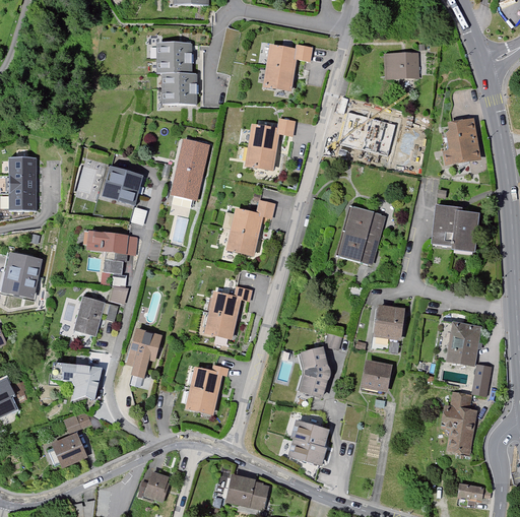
[(196,42),(163,41),(163,69),(170,69),(170,103),(199,104),(200,72),(195,72),(196,42)]
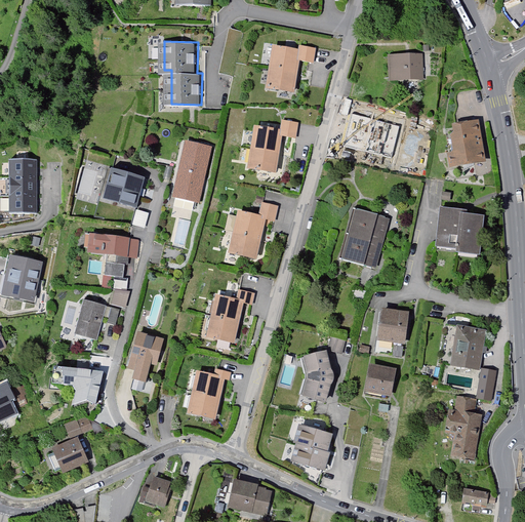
[(300,47),(276,43),(269,82),(293,86),(298,55),(314,58),(316,46),(301,43),(300,47)]
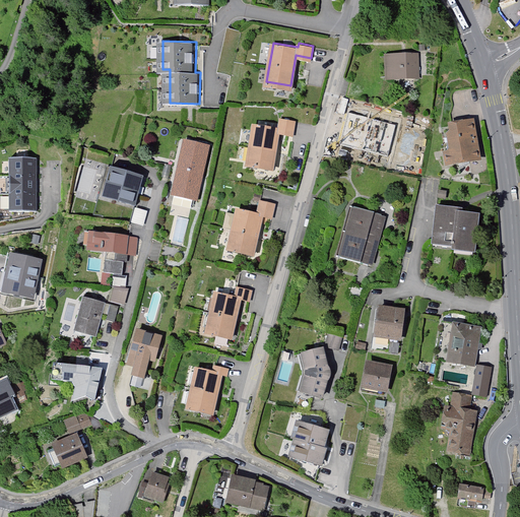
[(417,52),(387,53),(388,76),(418,75),(417,52)]
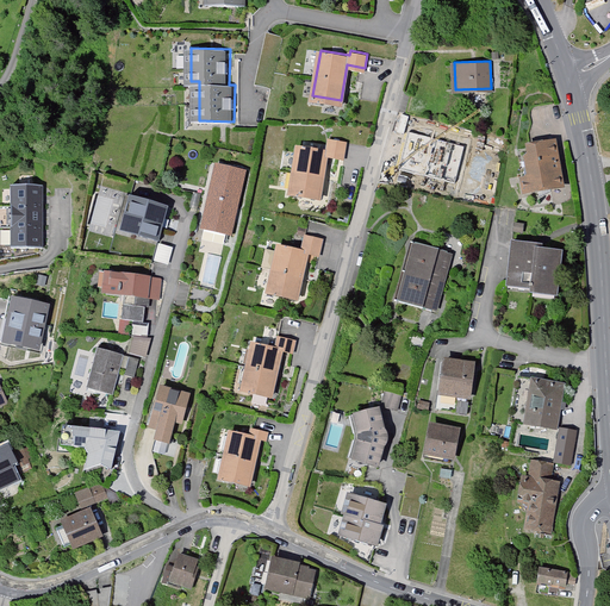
[(465,143),(409,129),(399,163),(455,179),(465,143)]
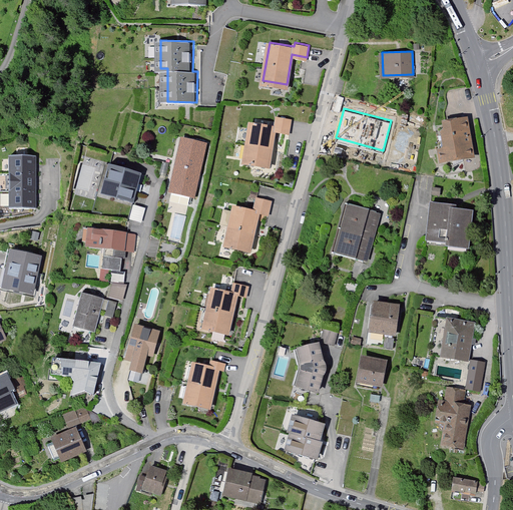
[(276,125),(250,120),(243,159),(270,164),(277,128),(289,131),(291,118),(278,116),(276,125)]
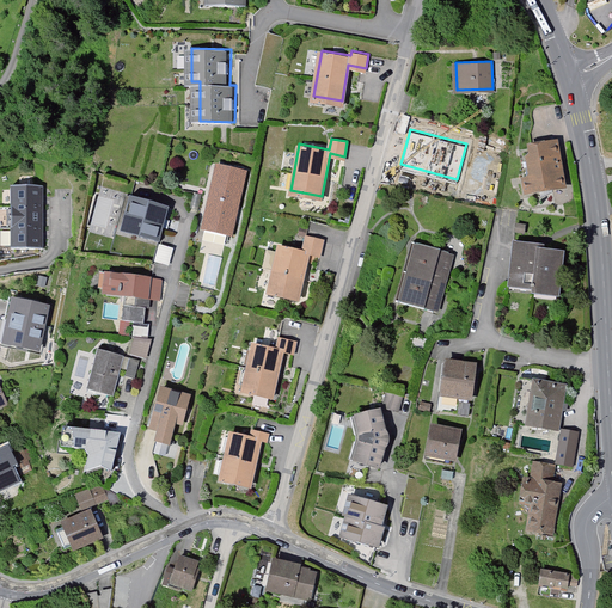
[(558,139),(530,141),(532,174),(524,176),(525,186),(561,184),(558,139)]
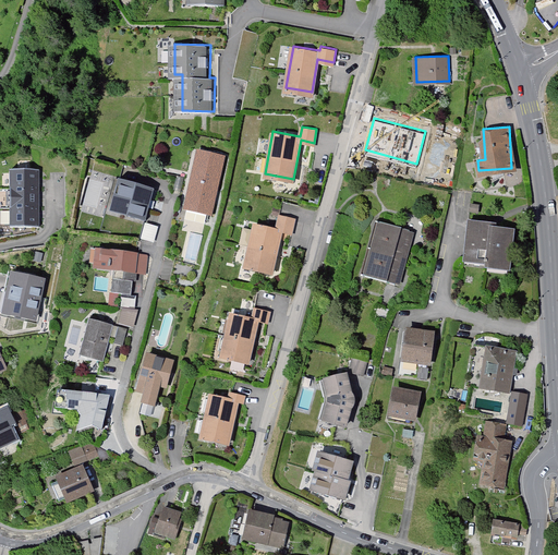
[(225,154),(196,147),(183,207),(211,213),(225,154)]
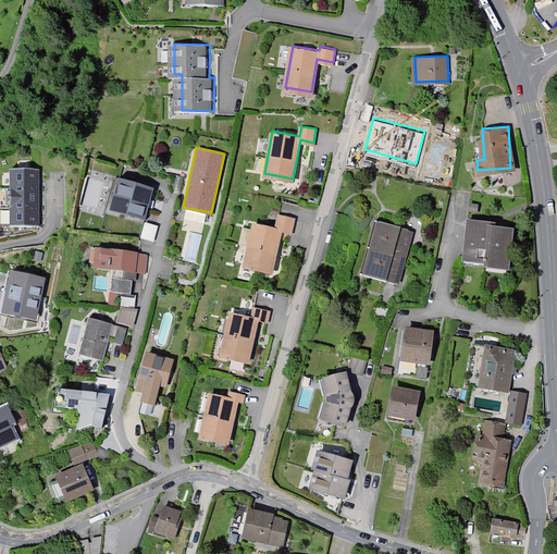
[(39,168),(11,168),(10,222),(39,223),(39,168)]
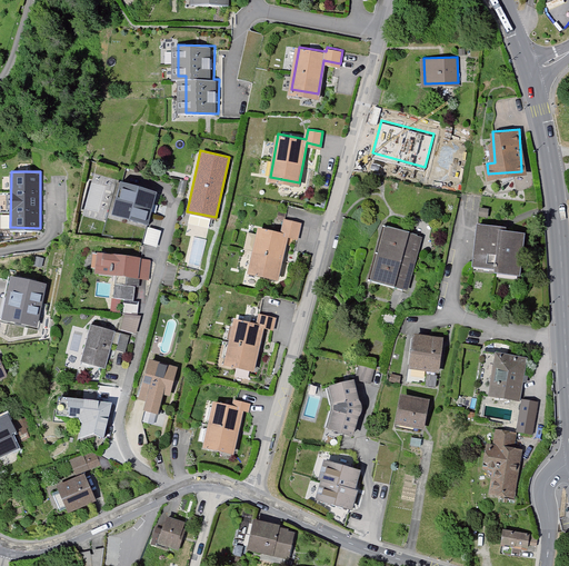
[(158,191),(121,181),(112,215),(148,225),(158,191)]
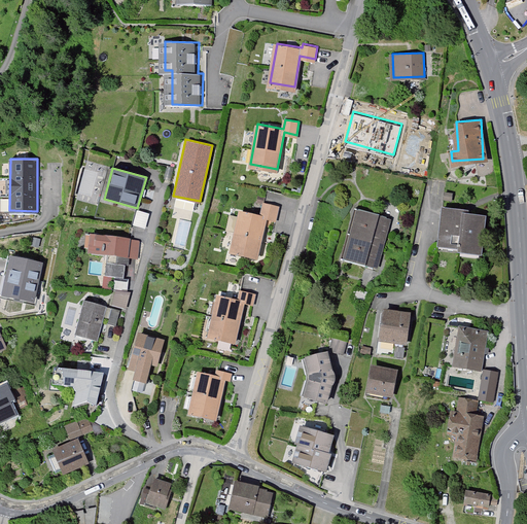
[(261,214),(242,209),(231,249),(256,256),(267,215),(276,218),(279,204),(266,201),(261,214)]
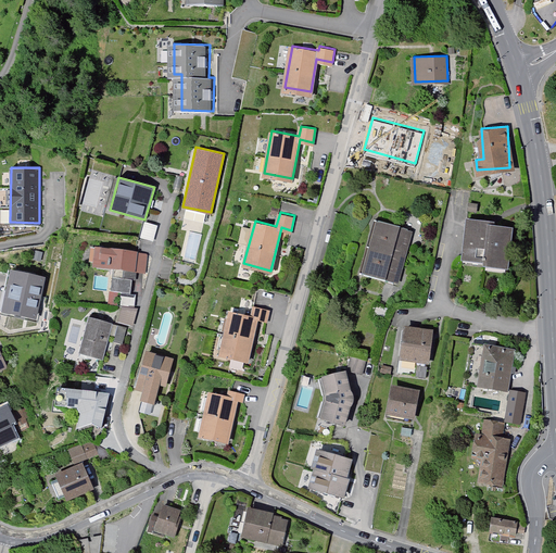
[(494,221),(468,217),(464,255),(488,259),(487,263),(508,266),(513,226),(494,224),(494,221)]
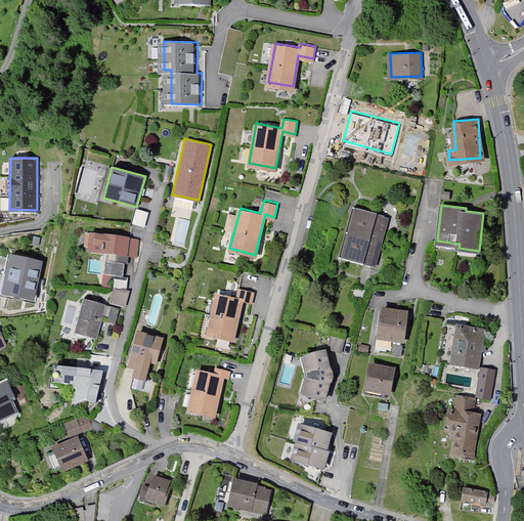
[(134,207),(131,222),(144,225),(147,210),(134,207)]
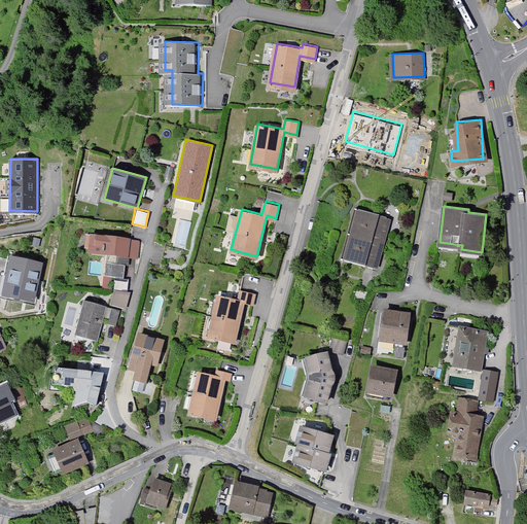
[(388,218),(358,210),(347,256),(377,264),(388,218)]
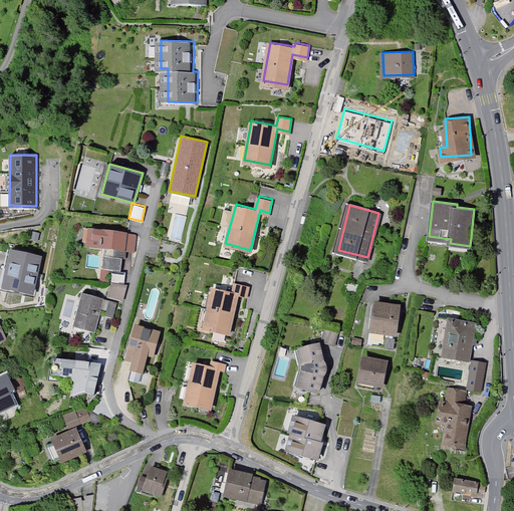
[(135,233),(90,228),(88,241),(106,243),(104,263),(132,265),(135,233)]
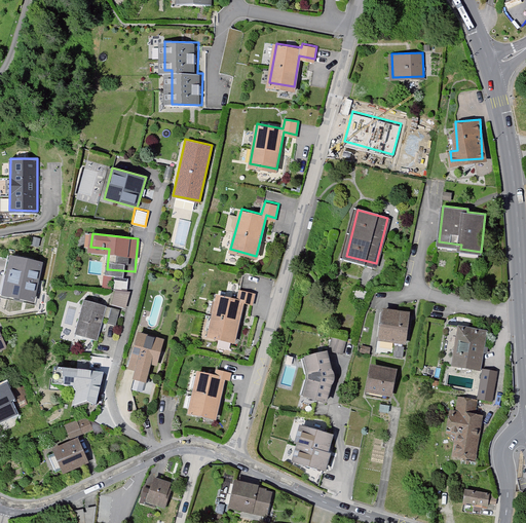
[(44,263),(12,254),(0,294),(31,304),(44,263)]
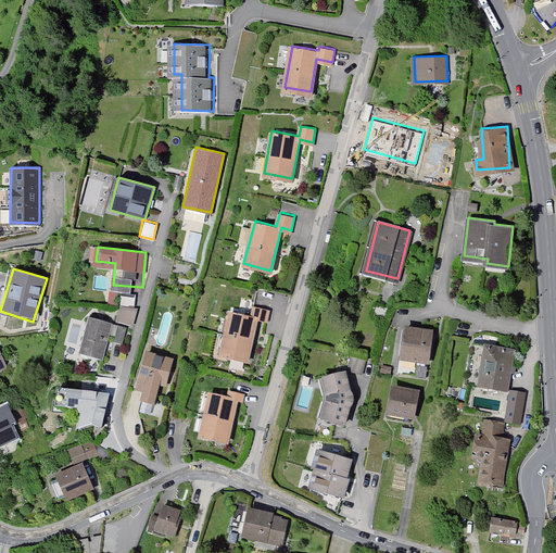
[(253,316),(231,310),(220,351),(249,359),(260,317),(267,318),(269,310),(255,305),(253,316)]
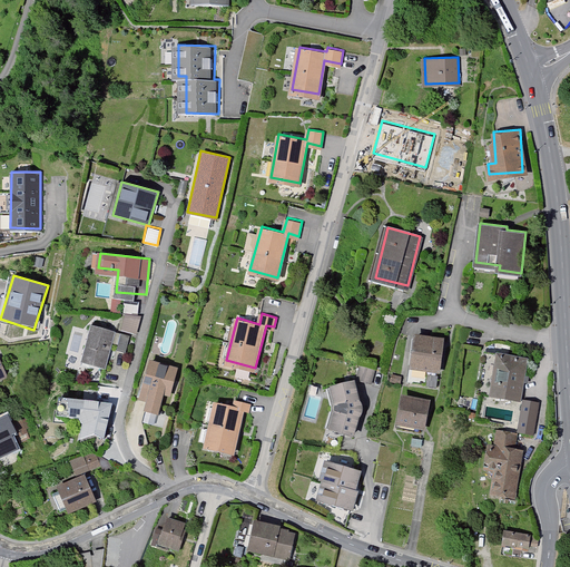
[(139,320),(125,315),(121,328),(135,332),(139,320)]
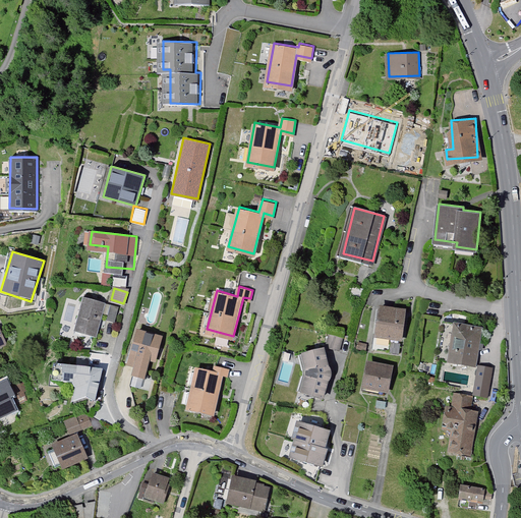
[(104,300),(84,295),(76,328),(96,333),(104,300)]
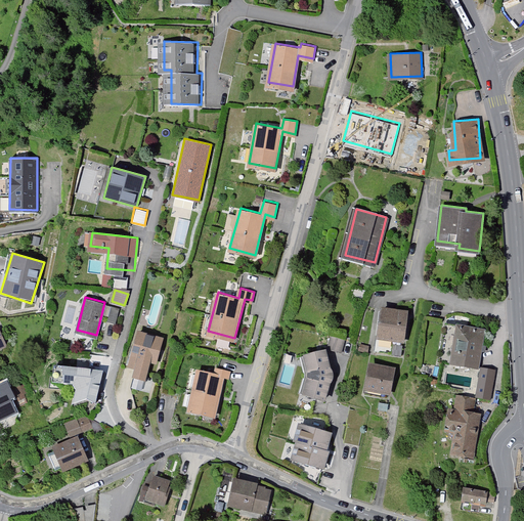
[(110,304),(106,318),(117,320),(120,307),(110,304)]
